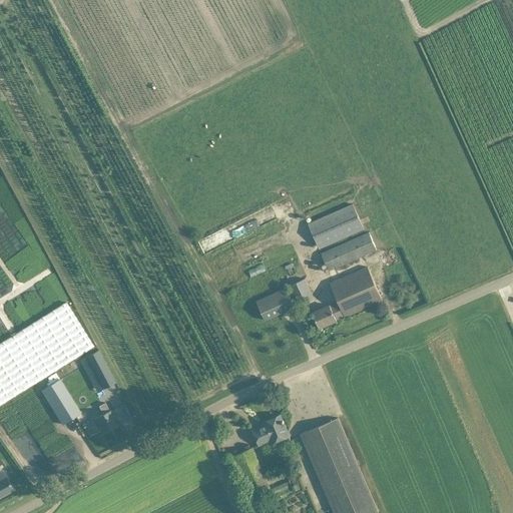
[(308,223),(320,248),(364,228),(353,203),(308,223)]
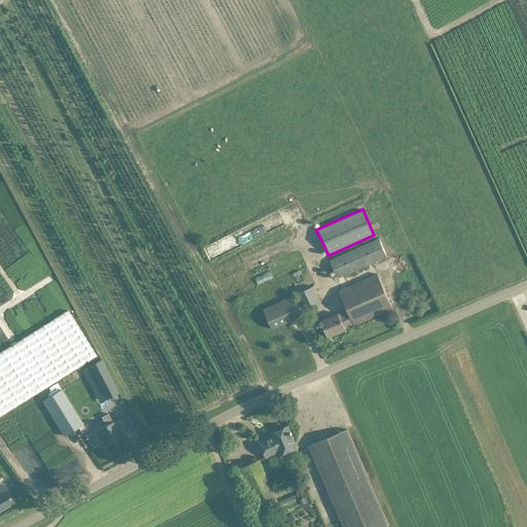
[(329,259),(338,278),(387,256),(379,238),(329,259)]
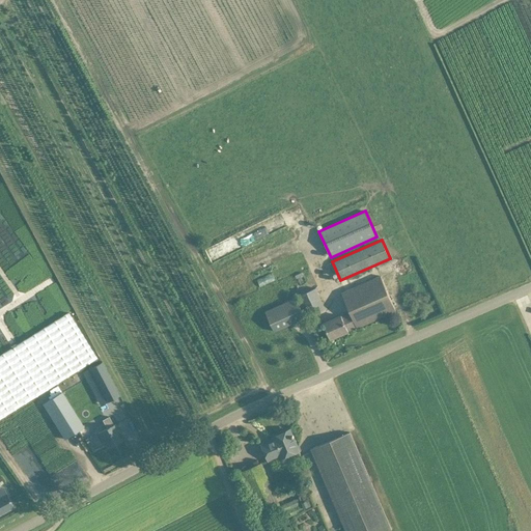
[(396,311),(381,276),(342,294),(351,313),(342,316),(341,315),(324,324),(331,339),(348,332),(348,331),(357,327),(357,328),(396,311)]
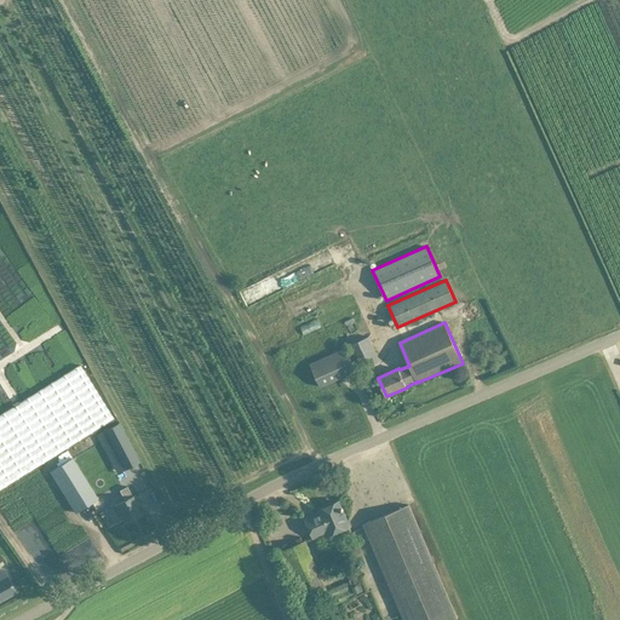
[(369,337),(350,345),(356,359),(361,369),(380,361),(375,350),(369,337)]
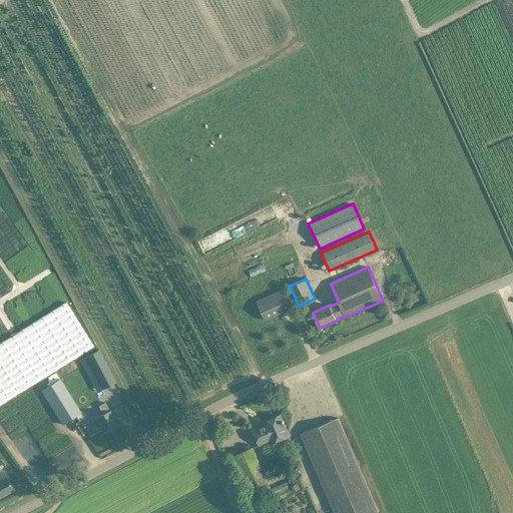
[(260,300),(257,301),(262,311),(266,320),(281,314),(272,294),(264,298),(260,300)]
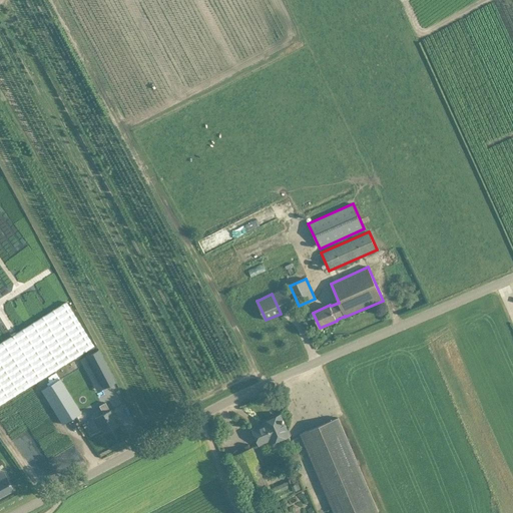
[(0,405),(93,346),(65,303),(0,343),(0,405)]
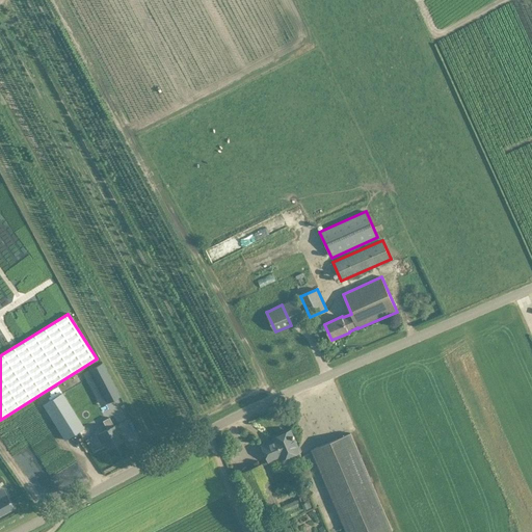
[(102,364),(83,373),(90,386),(98,382),(104,395),(114,389),(102,364)]
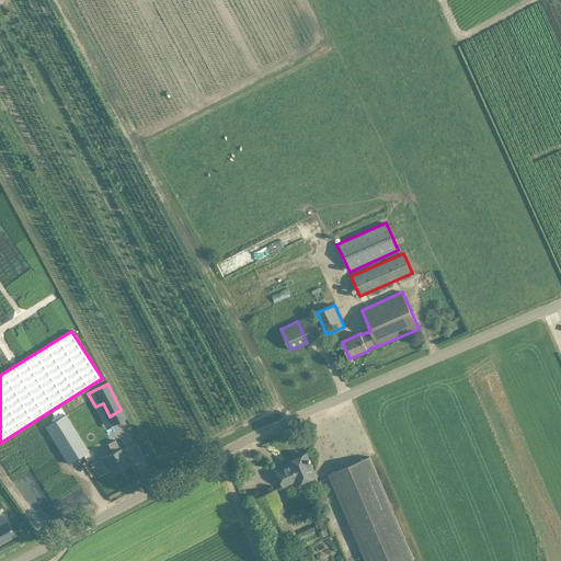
[(45,426),(63,455),(68,464),(89,451),(83,442),(66,414),(55,421),(45,426)]
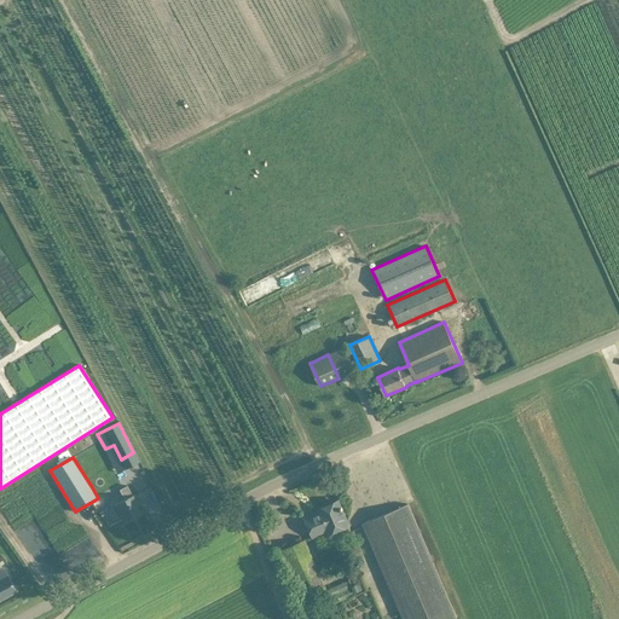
[(117,515),(122,513),(127,521),(142,514),(137,505),(139,504),(134,495),(132,496),(127,485),(120,490),(125,499),(117,503),(113,505),(117,515)]
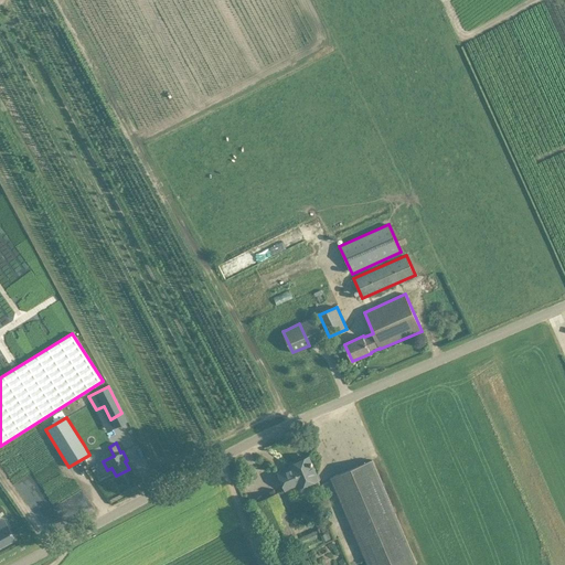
[(301,487),(304,486),(307,492),(321,487),(318,479),(312,465),(313,465),(312,462),(311,462),(309,458),(291,465),(294,469),(287,471),(287,470),(279,473),(287,490),(300,484),(301,487)]
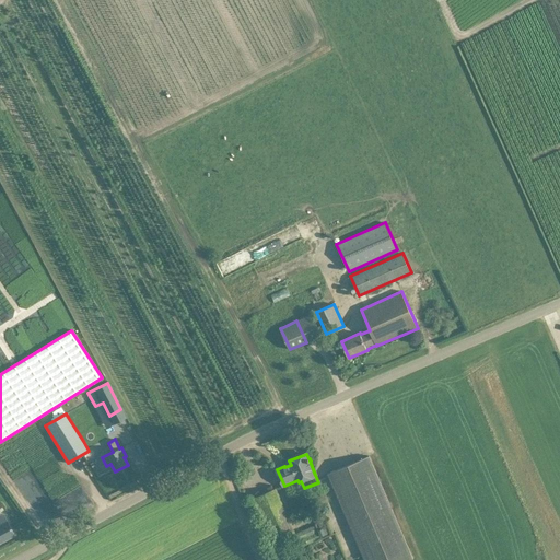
[(328,474),(333,483),(364,559),(411,559),(413,559),(373,466),(369,456),(328,474)]
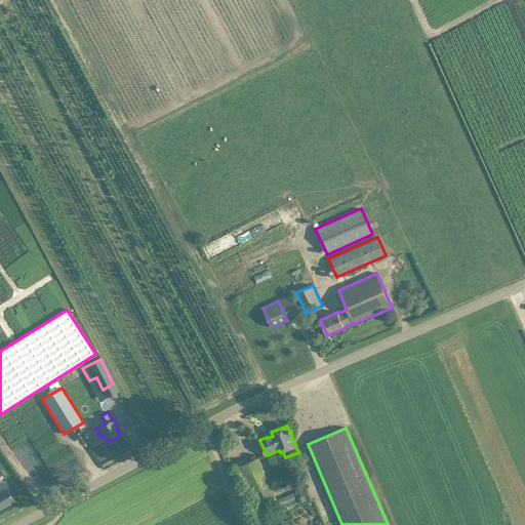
[(0,473),(10,467),(0,450),(0,473)]
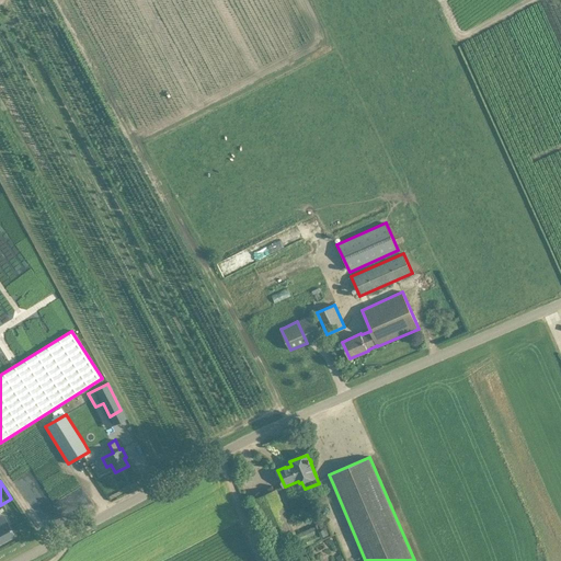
[(295,533),(281,500),(276,489),(255,497),(260,508),(274,542),(295,533)]
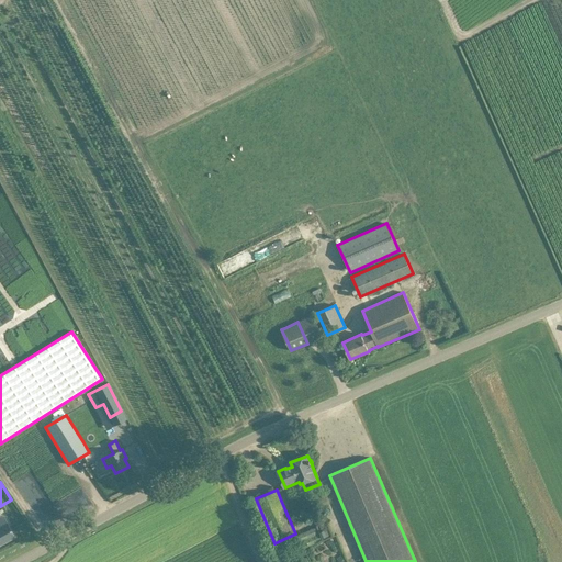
[(0,543),(14,537),(7,521),(0,525),(0,543)]
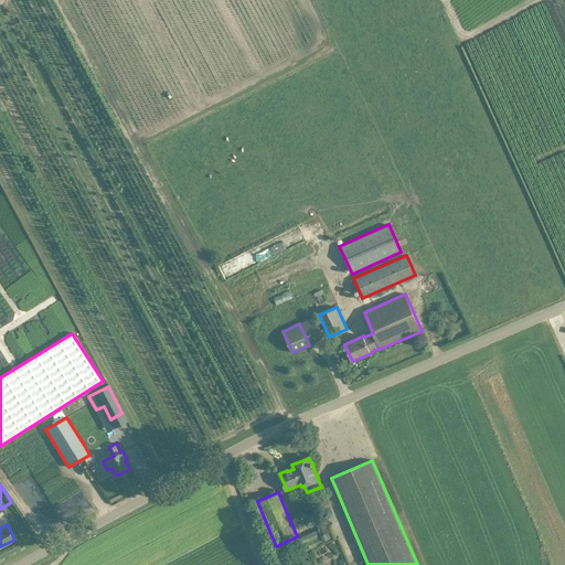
[(326,542),(320,529),(300,537),(306,551),(326,542)]
